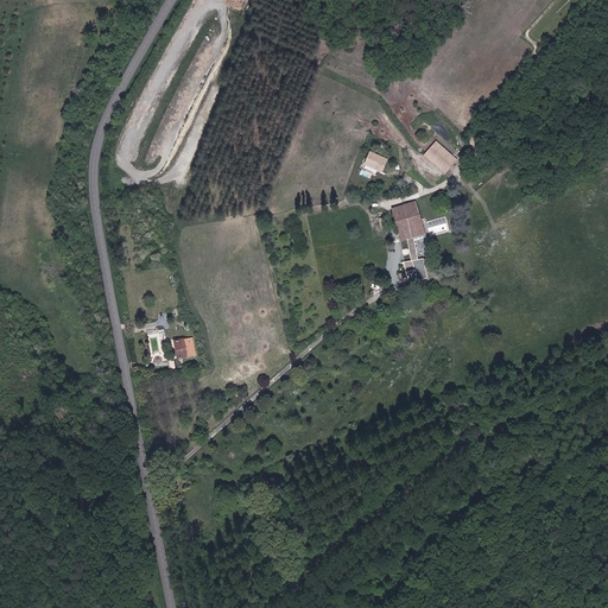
[(458,160),(442,147),(436,153),(453,166),(458,160)]
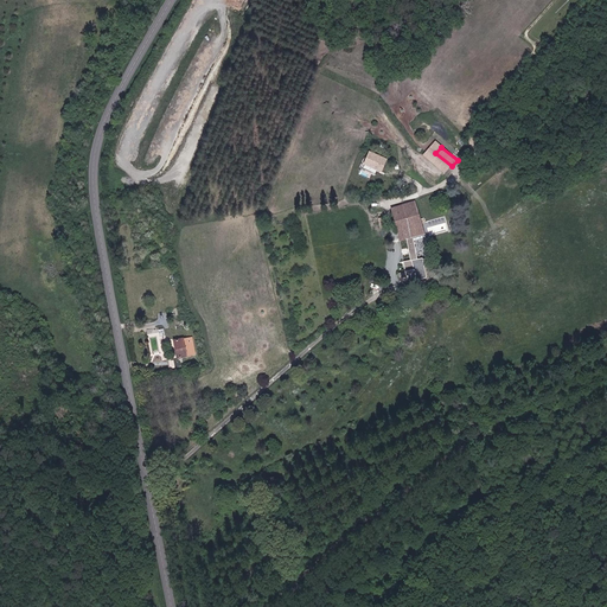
[(388,159),(369,151),(363,165),(382,173),(388,159)]
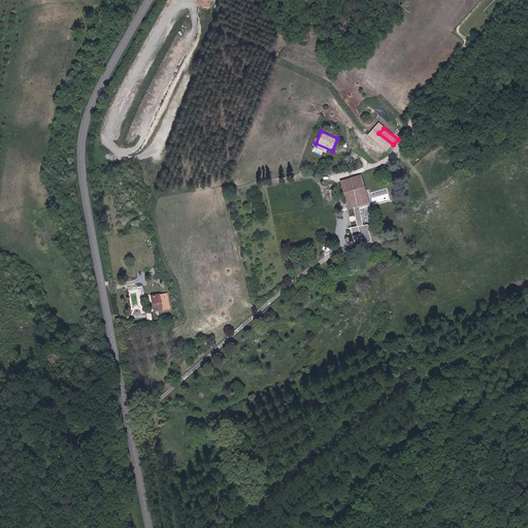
[(382,155),(372,149),(369,154),(377,160),(382,155)]
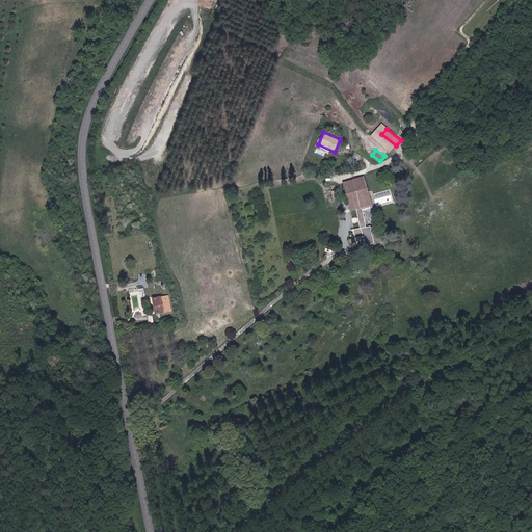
[(361,179),(348,181),(353,210),(365,209),(361,179)]
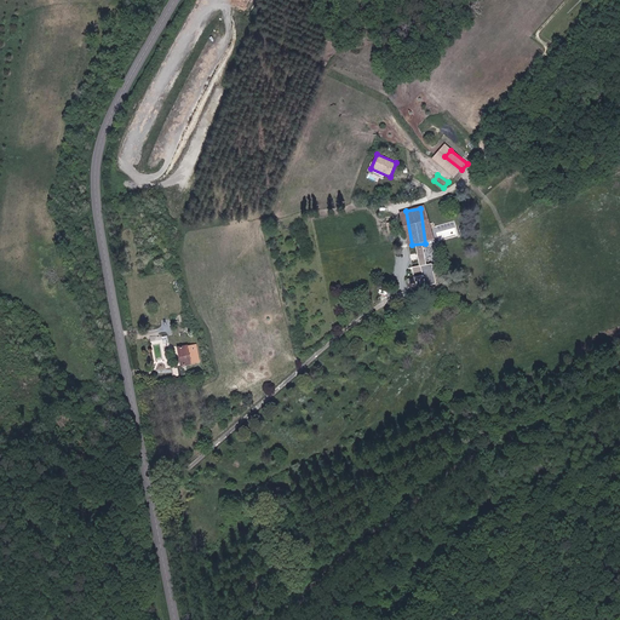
[(435,260),(413,265),(417,280),(413,281),(414,286),(438,280),(435,260)]
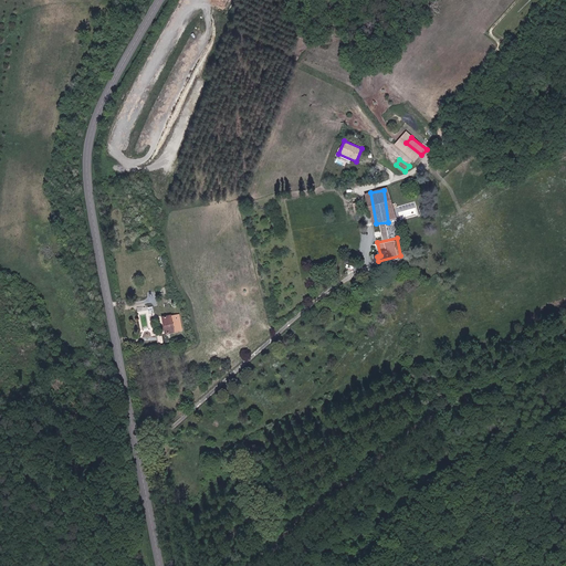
[(163,318),(166,334),(181,331),(178,315),(163,318)]
